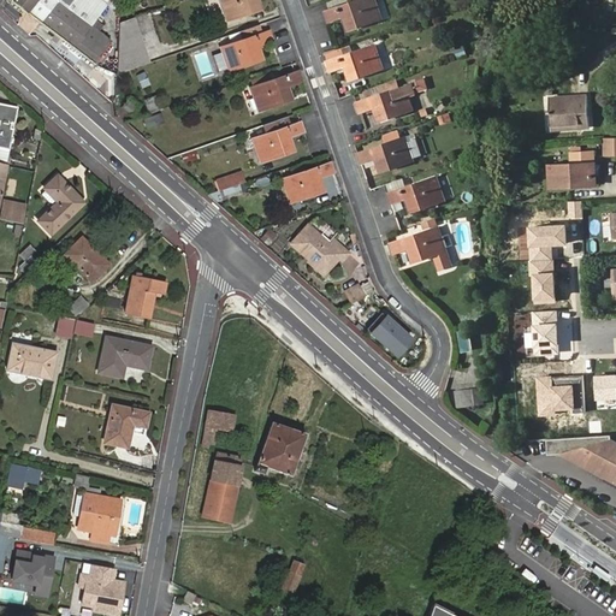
[(104,25),(95,19),(92,24),(58,0),(12,0),(27,12),(41,23),(94,64),(111,41),(99,30),(104,25)]
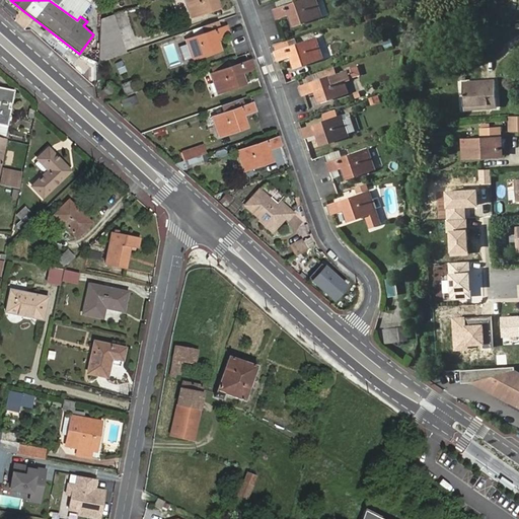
[(86,0),(49,0),(77,20),(80,16),(90,3),(86,0)]
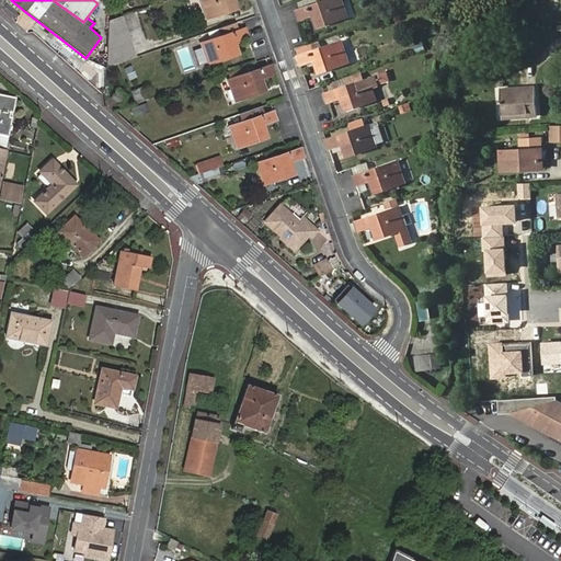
[(201,0),(206,15),(233,7),(231,0),(201,0)]
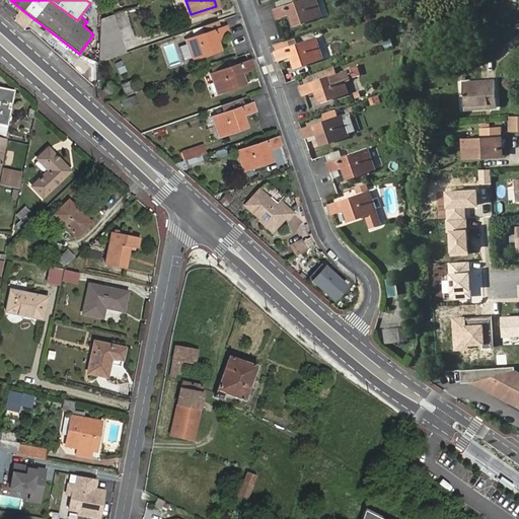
[(214,0),(216,6),(191,14),(192,17),(220,8),(217,0),(214,0)]
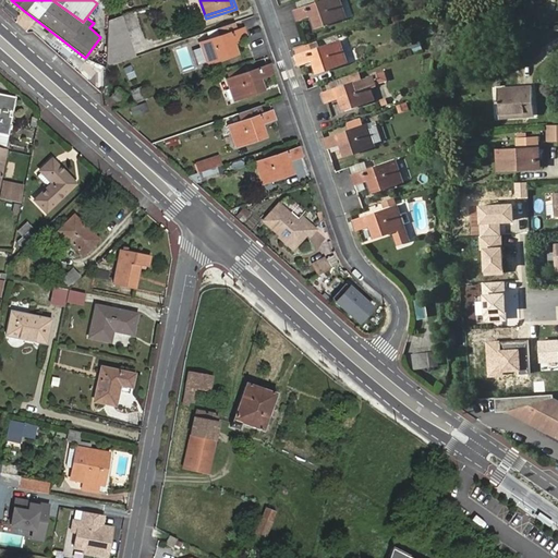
[(340,0),(324,0),(295,10),(299,20),(311,15),(315,13),(318,23),(344,13),(340,0)]
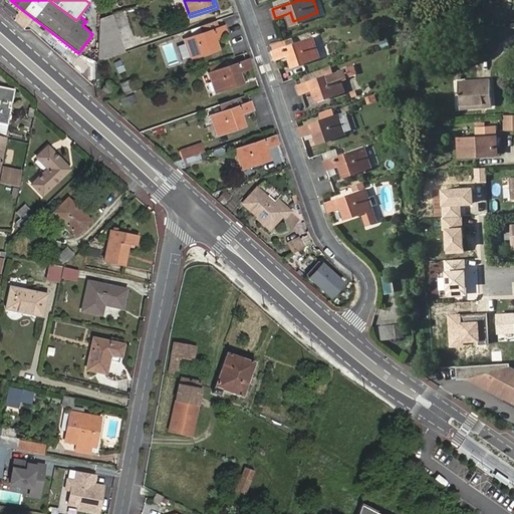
[(290,12),(286,14),(291,25),(318,15),(317,12),(293,21),(290,12)]
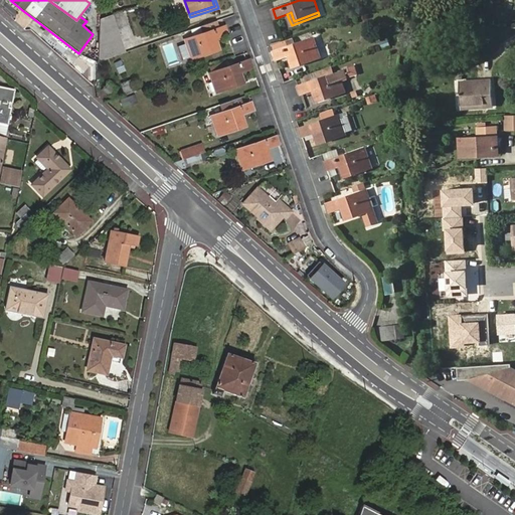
[(97,62),(125,52),(113,15),(100,19),(97,62)]
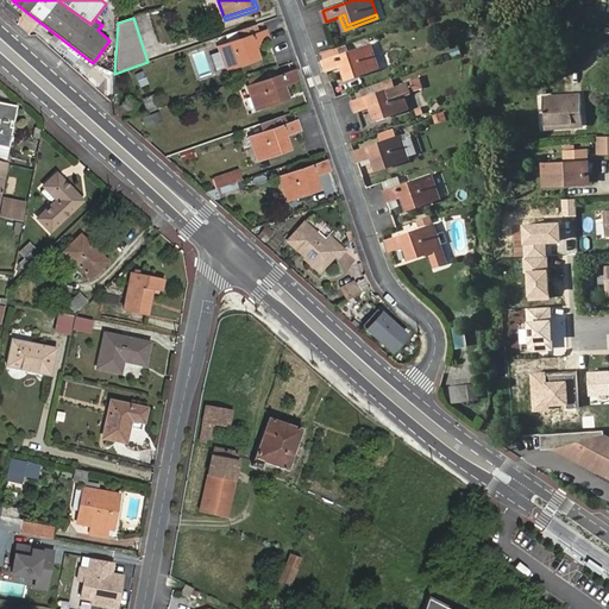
[(255,45),(269,41),(265,31),(259,33),(256,25),(238,31),(242,39),(219,46),(226,67),(255,56),(252,46),(255,45)]
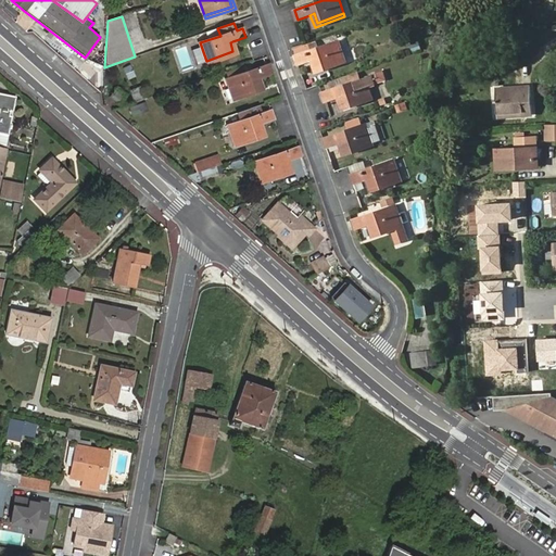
[(318,39),(293,49),(295,55),(321,47),(318,39)]
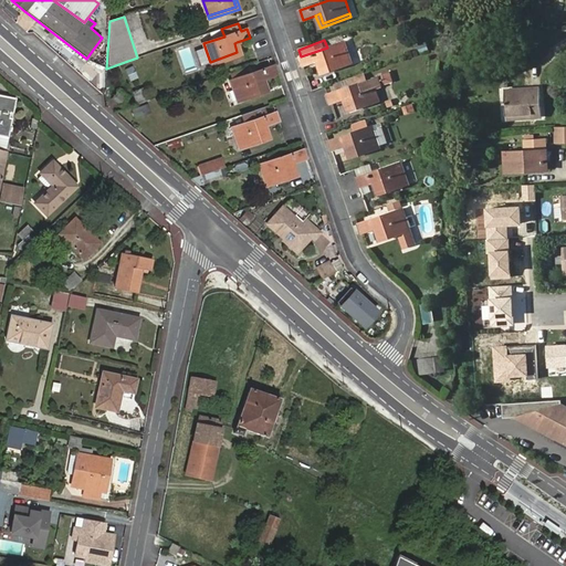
[(327,48),(301,56),(304,65),(317,61),(321,59),(324,69),(352,60),(345,41),(327,48)]
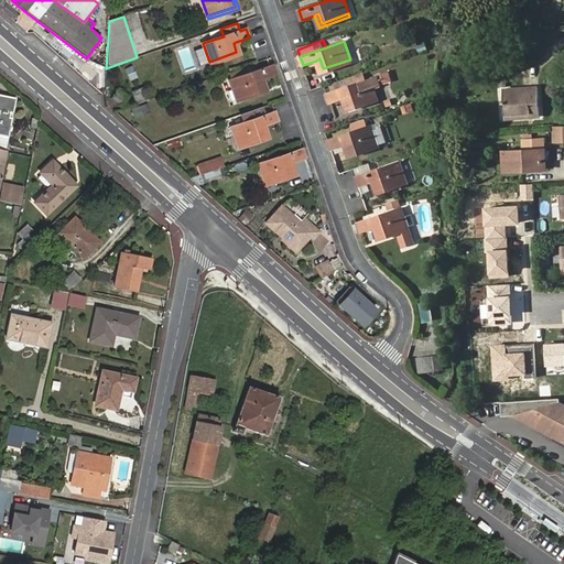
[(420,52),(431,49),(427,41),(416,45),(420,52)]
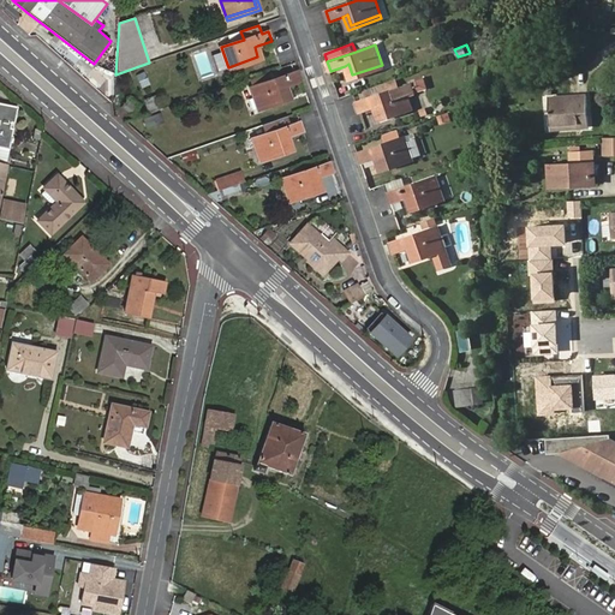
[(257,57),(228,67),(230,71),(262,60),(257,46),(255,47),(257,57)]
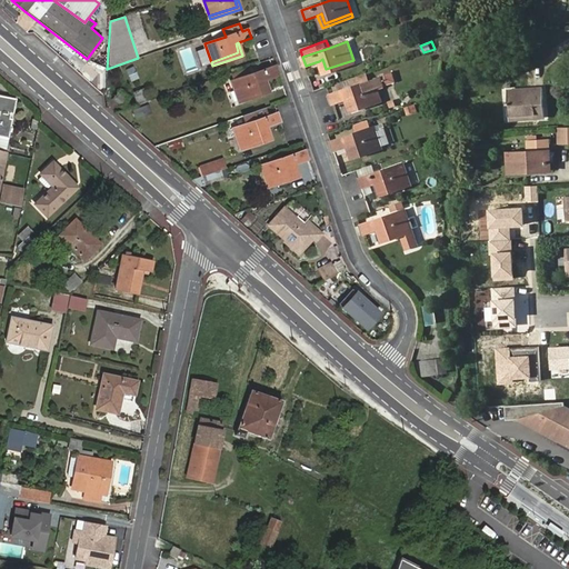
[(322,59),(319,61),(323,73),(355,62),(353,60),(326,69),(322,59)]
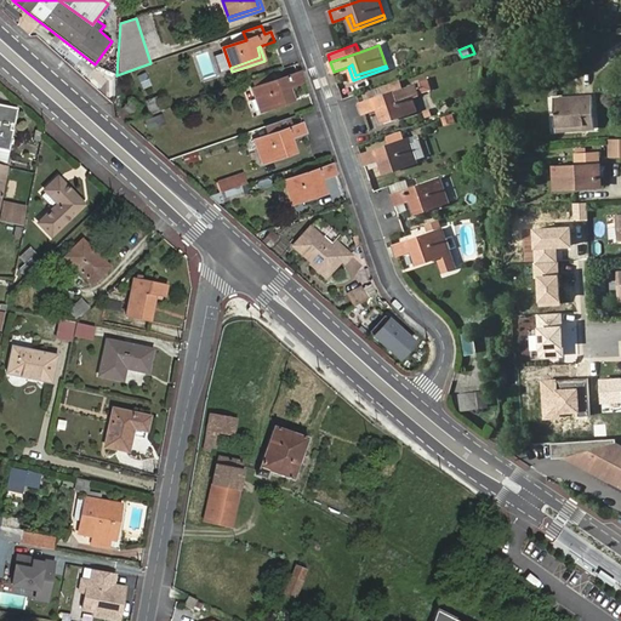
[(290,86),(305,81),(301,72),(252,87),(260,109),(289,98),(285,87),(290,86)]
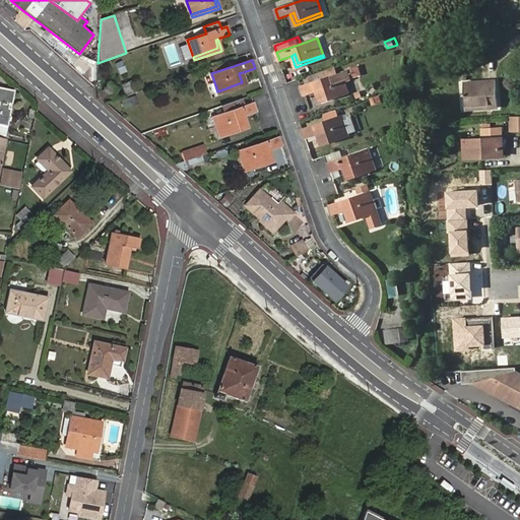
[(119,73),(126,71),(123,62),(116,64),(119,73)]
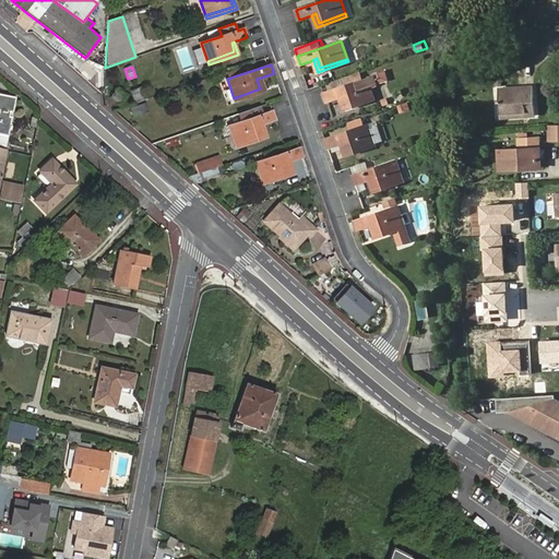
[(265,91),(261,78),(257,79),(260,88),(234,98),(235,100),(265,91)]
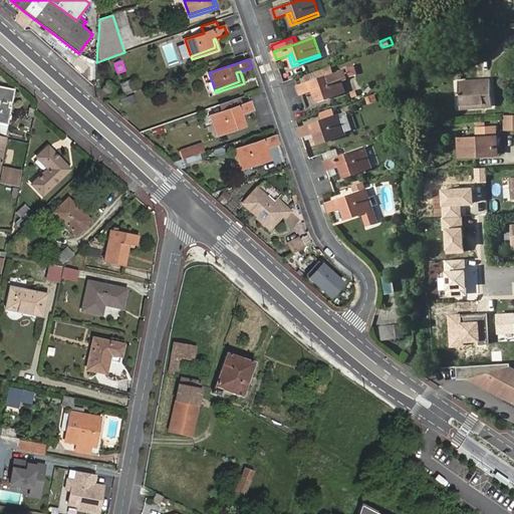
[(338,71),(298,85),(301,93),(313,89),(316,88),(319,96),(343,88),(338,71)]
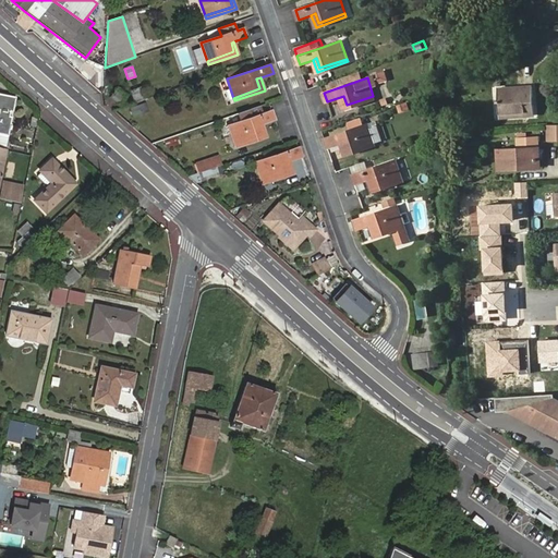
[(135,102),(146,97),(141,86),(130,92),(135,102)]
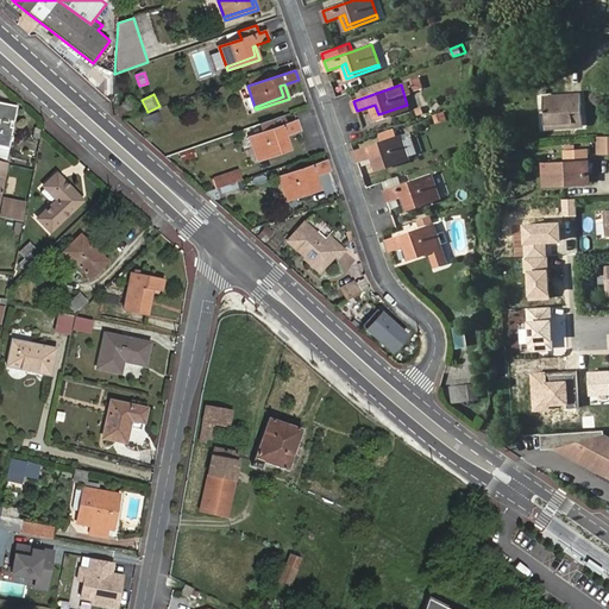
[(544,95),(545,127),(583,124),(581,94),(544,95)]
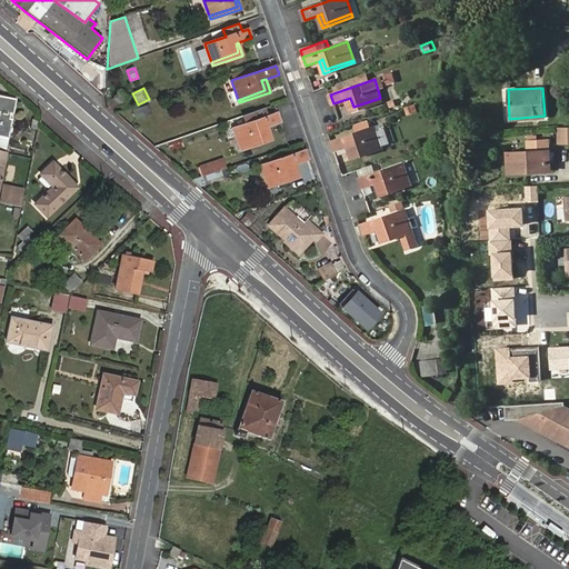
[(111,99),(121,107),(129,97),(119,89),(111,99)]
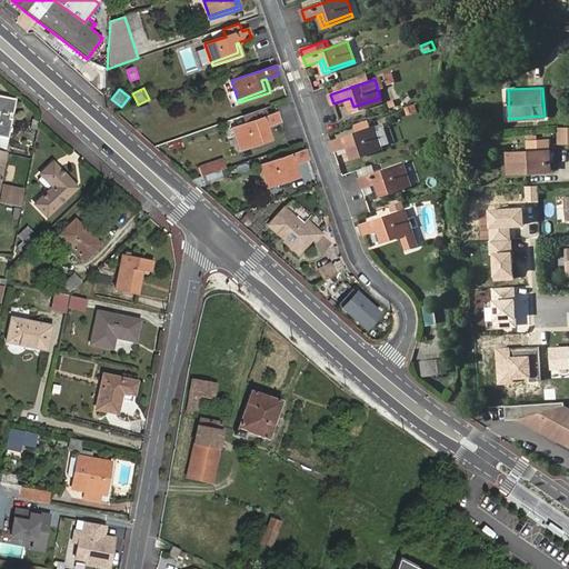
[(0,135),(9,137),(10,131),(11,131),(12,128),(11,127),(12,119),(10,118),(11,113),(13,113),(17,99),(0,95),(0,135)]
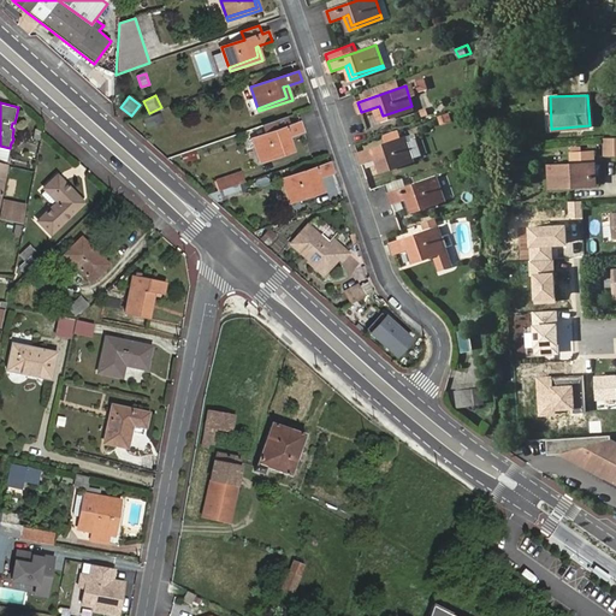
[(413,110),(412,106),(383,116),(379,106),(375,107),(379,120),(413,110)]
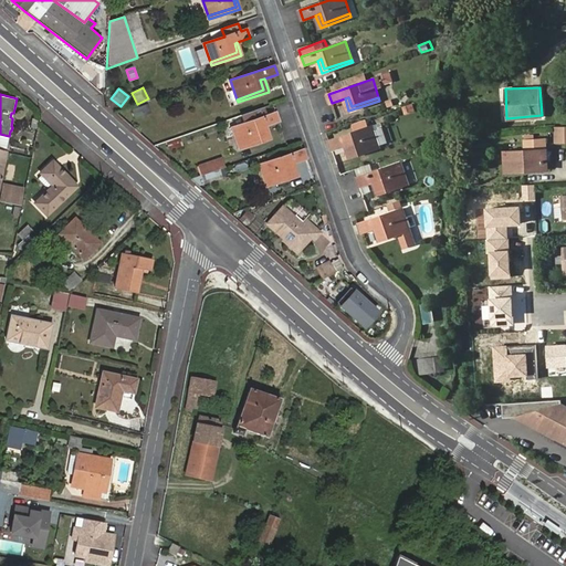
[(135,105),(133,106),(135,116),(153,111),(149,101),(135,105)]
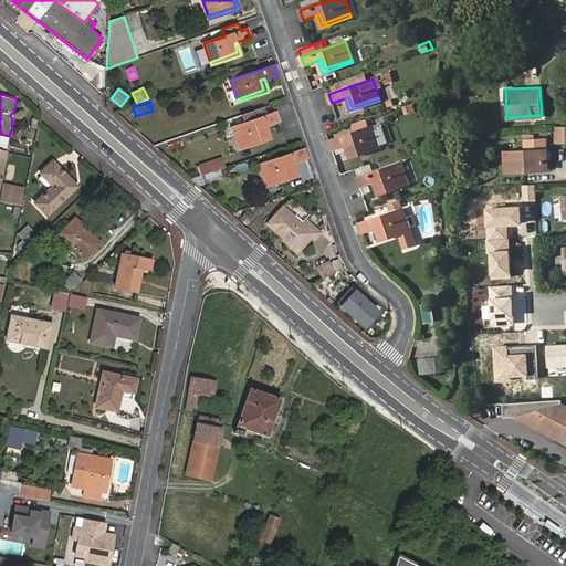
[(265,116),(262,108),(242,115),(244,123),(265,116)]
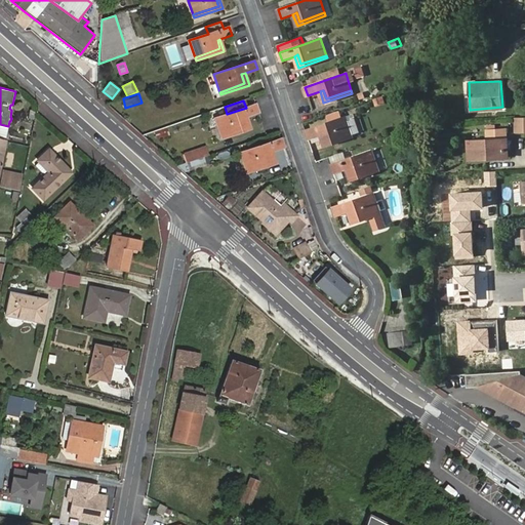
[(246,117),(258,113),(255,104),(246,108),(227,114),(215,118),(221,135),(246,127),(243,118),(246,117)]
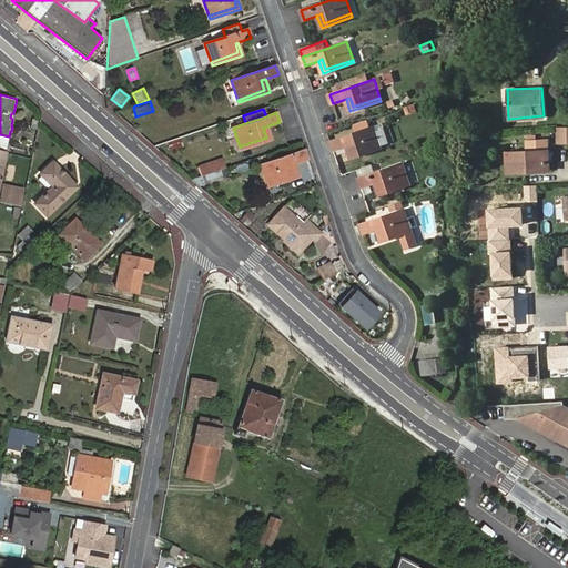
[(38,129),(40,121),(40,120),(32,119),(31,128),(38,129)]
